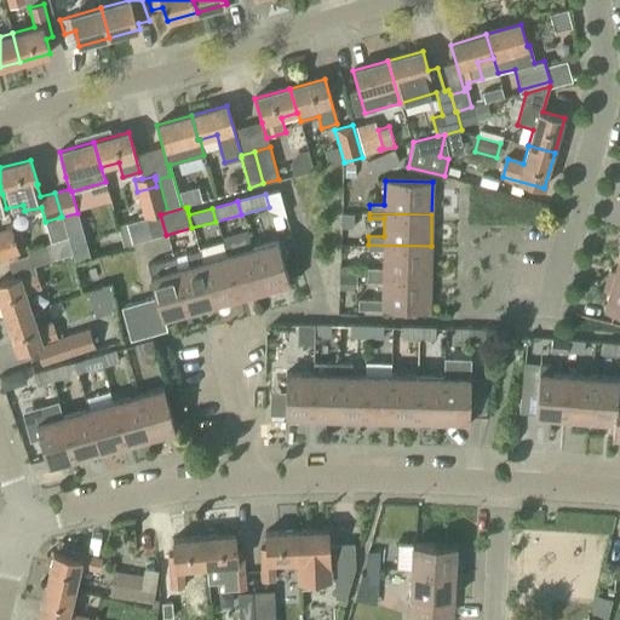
[(160,214),(145,218),(127,223),(132,242),(150,236),(151,239),(166,235),(160,214)]
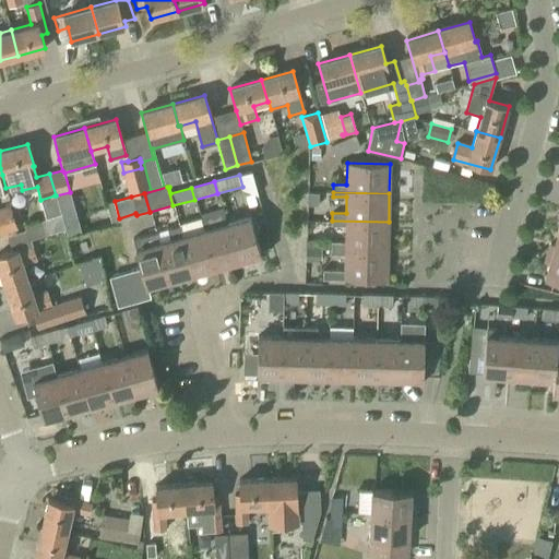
[(10,205),(0,207),(0,234),(18,228),(10,205)]
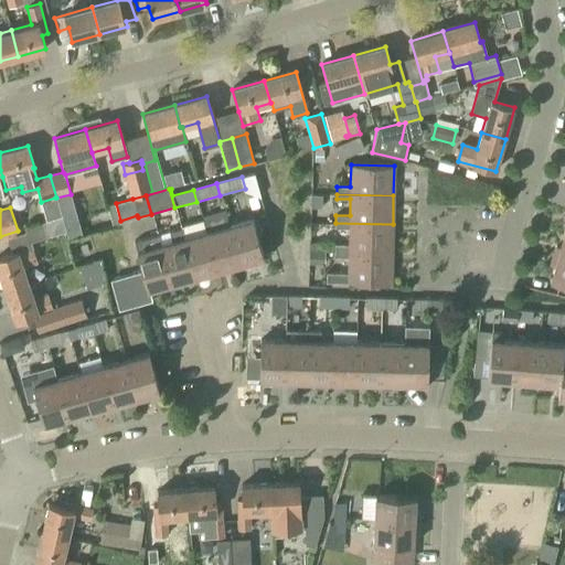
[(227,225),(230,224),(225,210),(203,215),(204,220),(202,220),(217,275),(228,272),(227,267),(238,264),(227,225)]
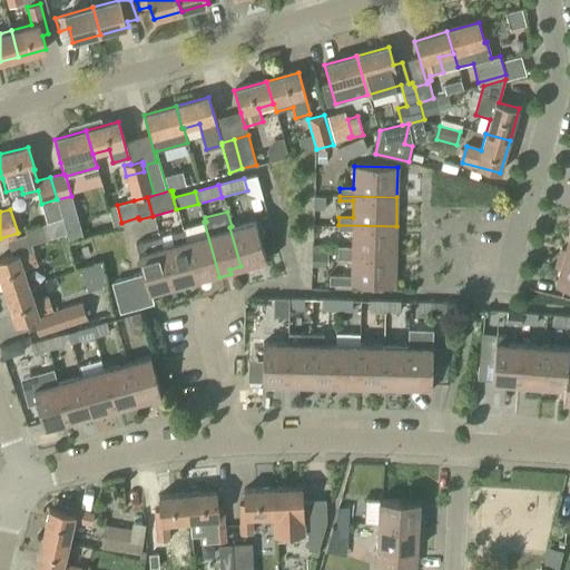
[(229,227),(241,266),(255,263),(256,267),(266,265),(254,220),(232,226),(229,227)]
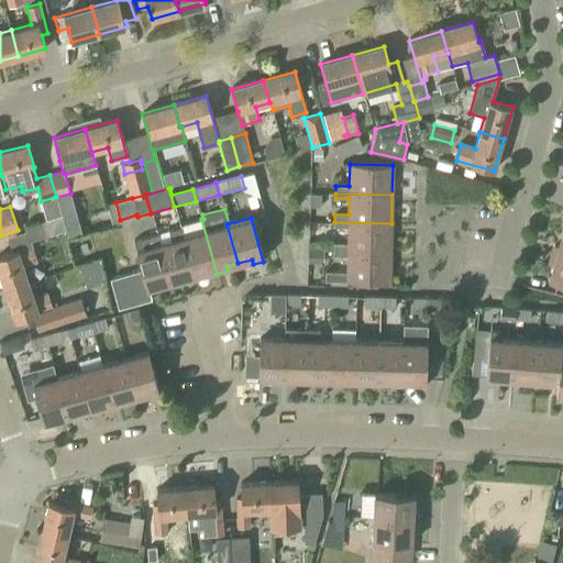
[(208,276),(217,274),(201,219),(181,224),(185,235),(181,236),(192,275),(207,271),(208,276)]
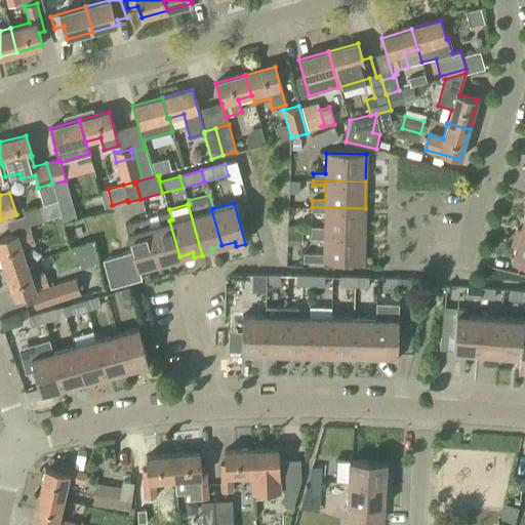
[(27,226),(44,220),(40,207),(23,212),(27,226)]
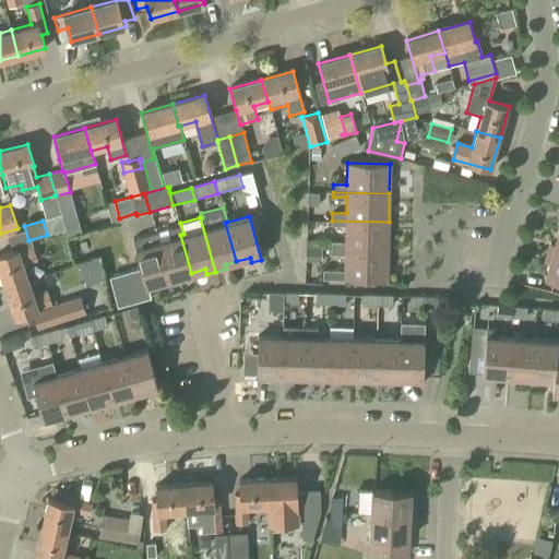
[(388,250),(389,222),(332,221),(332,225),(346,225),(345,242),(331,242),(331,249),(388,250)]
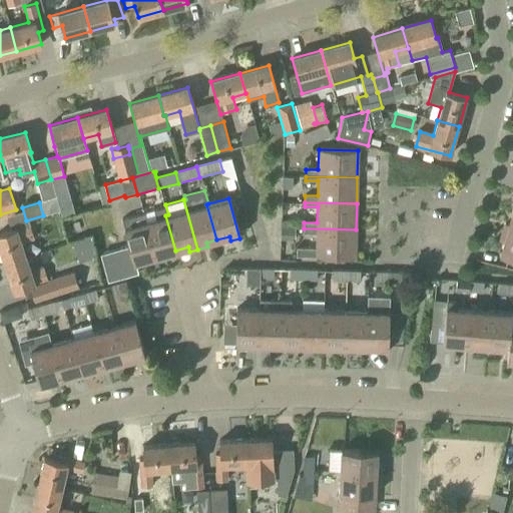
[(512,234),(512,212),(510,223),(505,222),(502,232),(512,234)]
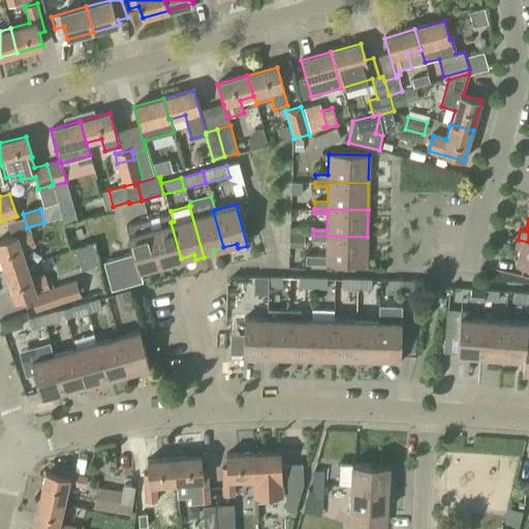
[(169,261),(181,258),(170,222),(149,228),(160,269),(170,266),(169,261)]
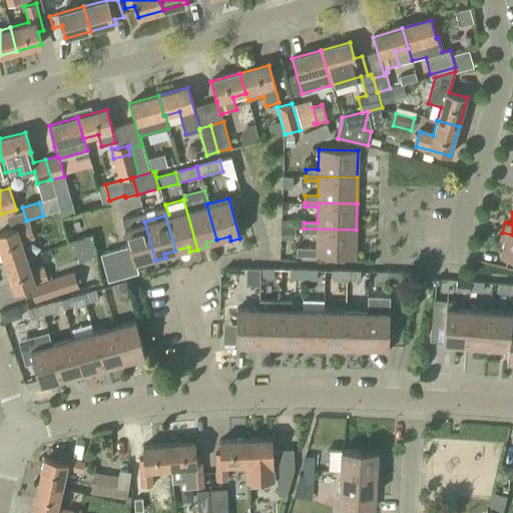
[(123,227),(128,245),(98,253),(106,281),(135,272),(132,262),(146,258),(147,263),(155,261),(144,221),(123,227)]
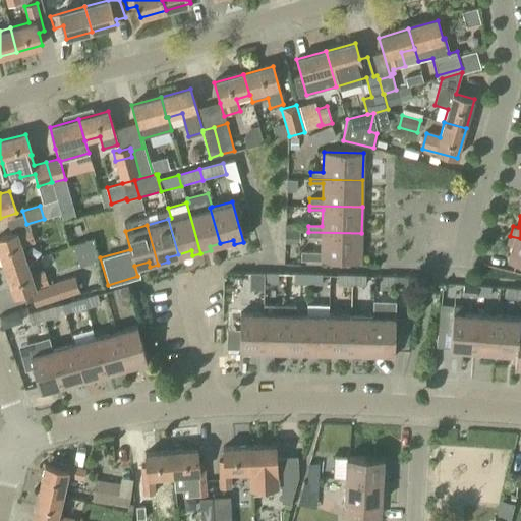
[(0,252),(5,268),(25,261),(21,246),(35,242),(31,227),(0,237),(0,252)]
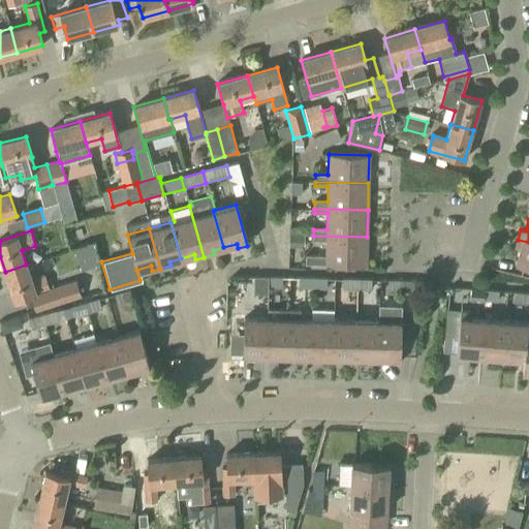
[(367,265),(367,237),(313,236),(313,240),(327,240),(327,255),(306,255),(306,263),(367,265)]
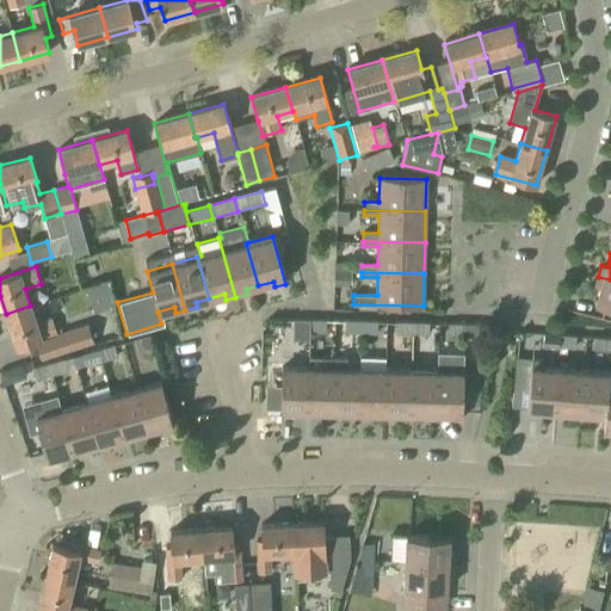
[(610,307),(610,279),(598,277),(596,285),(602,288),(597,303),(610,307)]
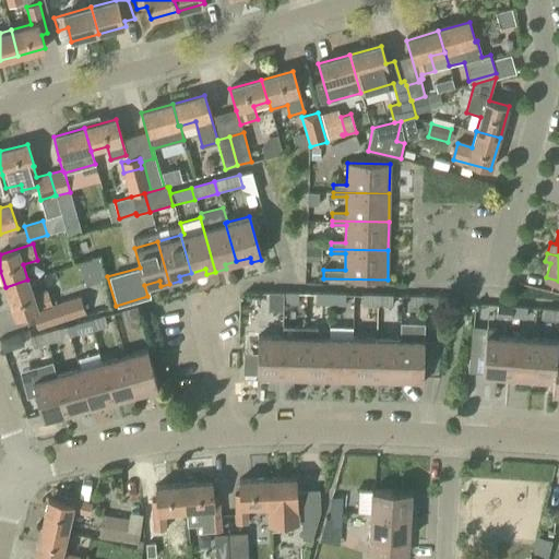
[(27,280),(6,287),(15,318),(38,310),(38,309),(51,305),(47,290),(33,296),(27,280)]
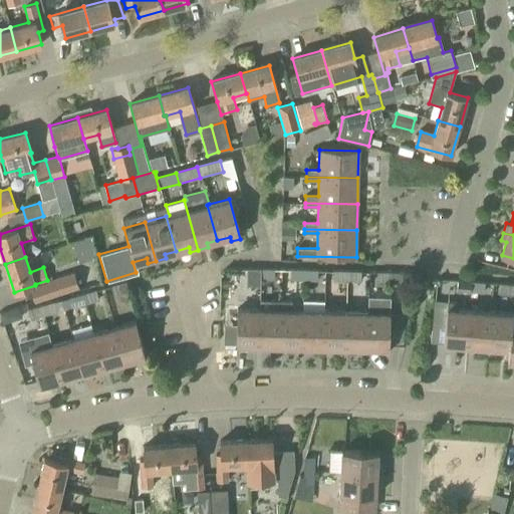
[(261,268),(261,280),(274,281),(275,269),(261,268)]
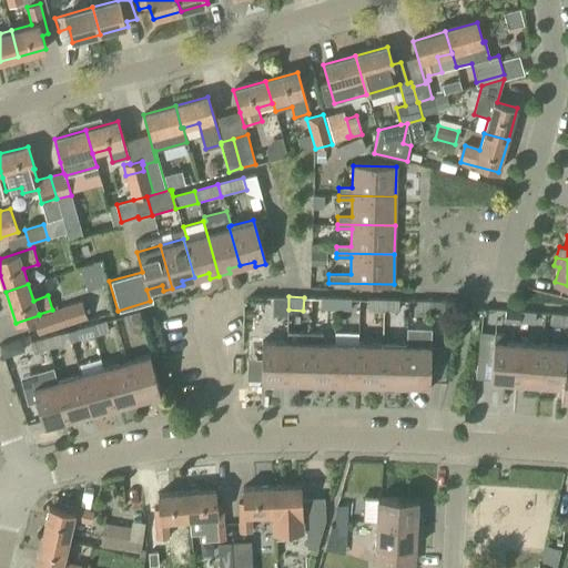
[(273,297),(273,316),(288,316),(288,297),(273,297)]
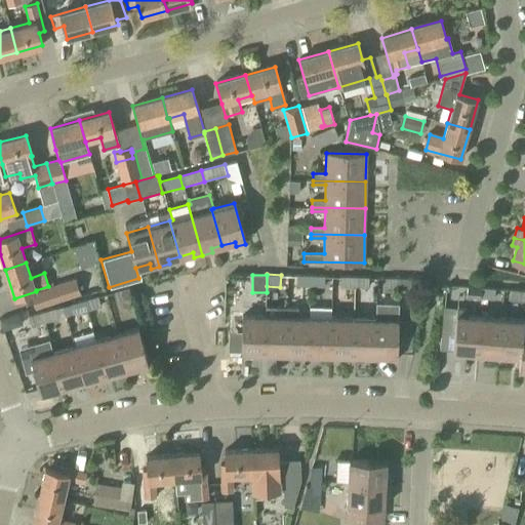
[(310,287),(311,275),(296,275),(296,287),(310,287)]
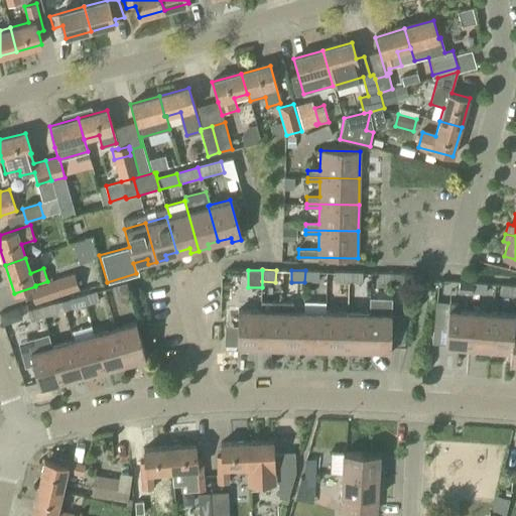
[(305,270),(304,282),(318,282),(319,271),(305,270)]
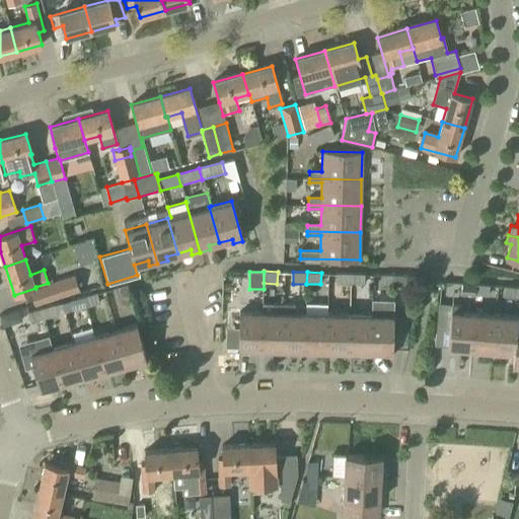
[(350,285),(350,273),(337,273),(337,285),(350,285)]
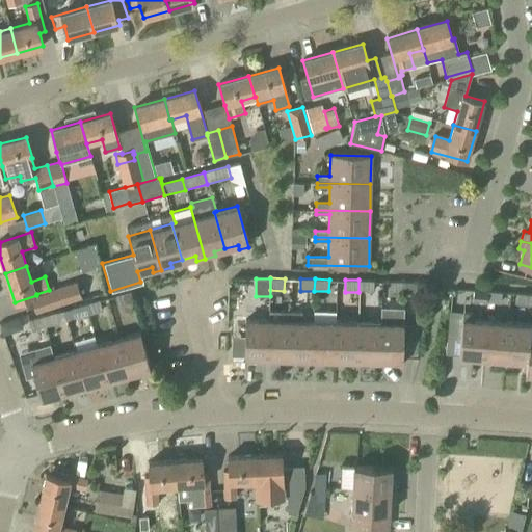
[(358,280),(358,292),(373,293),(374,281),(358,280)]
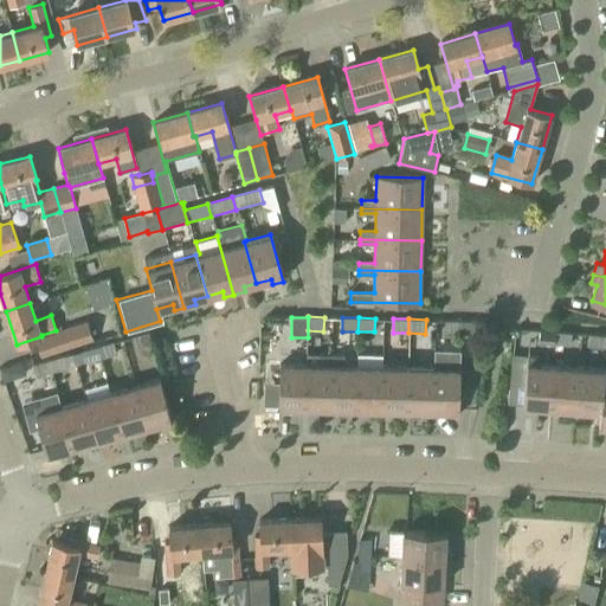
[(475,334),(476,323),(476,322),(462,321),(462,320),(445,320),(444,334),(475,334)]
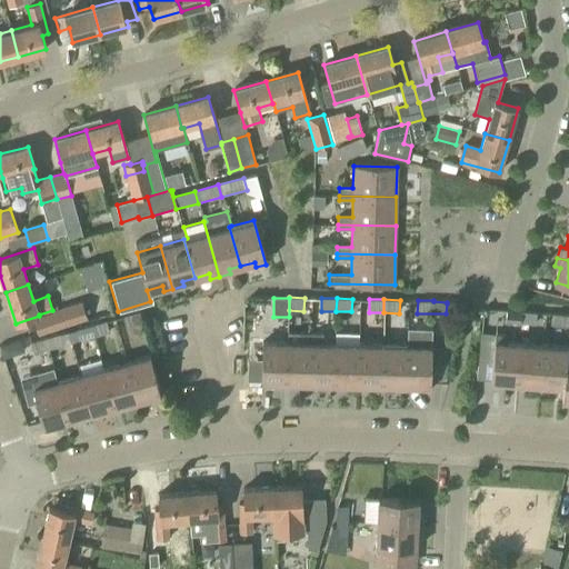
[(58,328),(88,318),(82,301),(52,311),(58,328)]
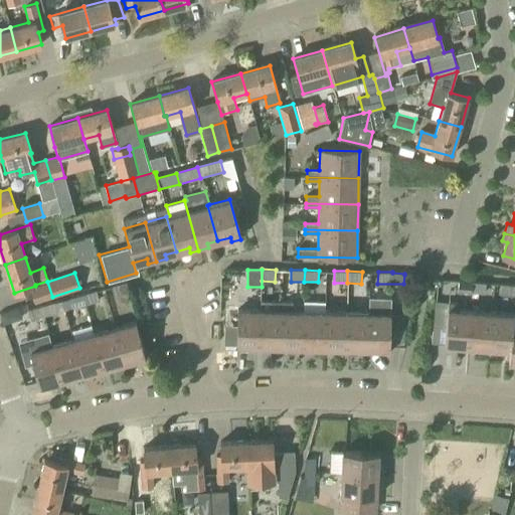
[(472,294),(473,282),(459,281),(458,293),(472,294)]
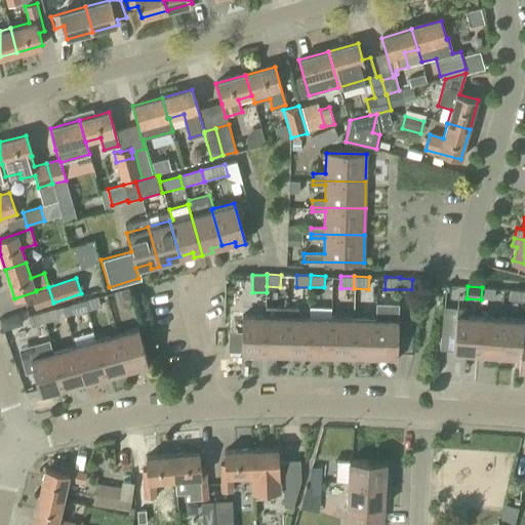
[(117,303),(131,298),(128,287),(114,291),(117,303)]
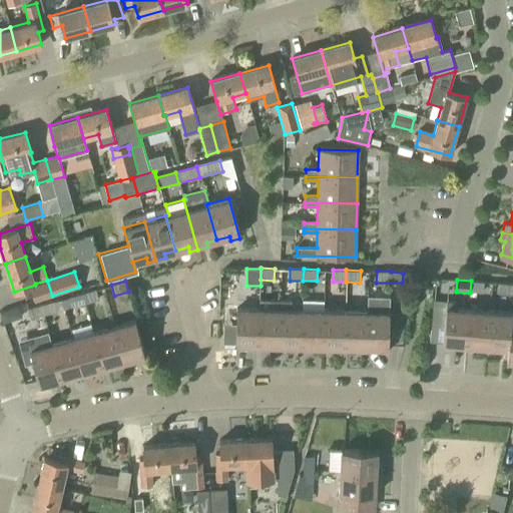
[(471,281),(470,293),(483,294),(484,282),(471,281)]
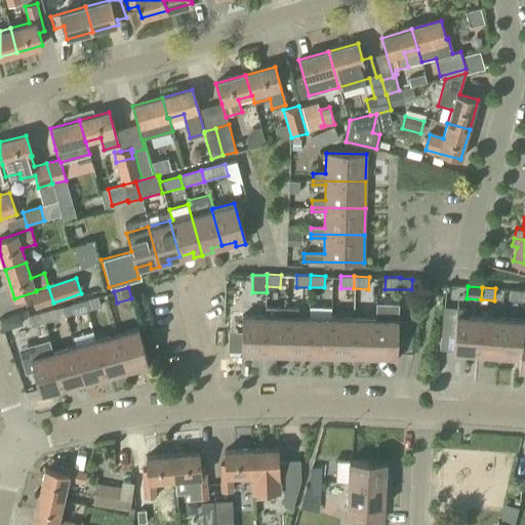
[(524,300),(524,297),(524,290),(512,289),(511,298),(524,300)]
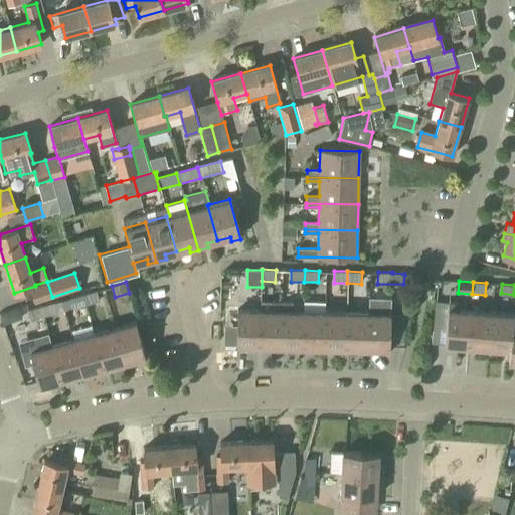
[(82,294),(86,305),(100,302),(97,290),(82,294)]
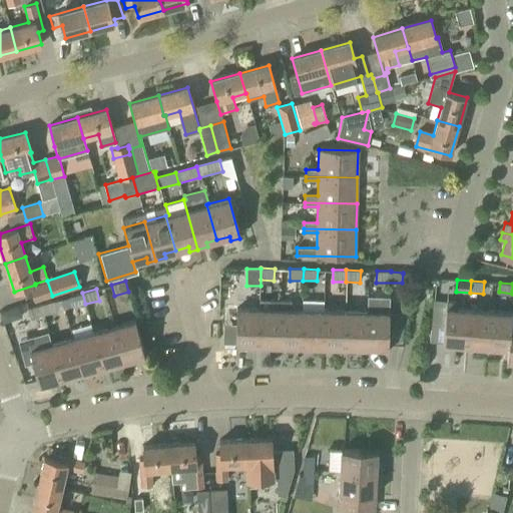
[(73,308),(85,304),(82,293),(70,297),(73,308)]
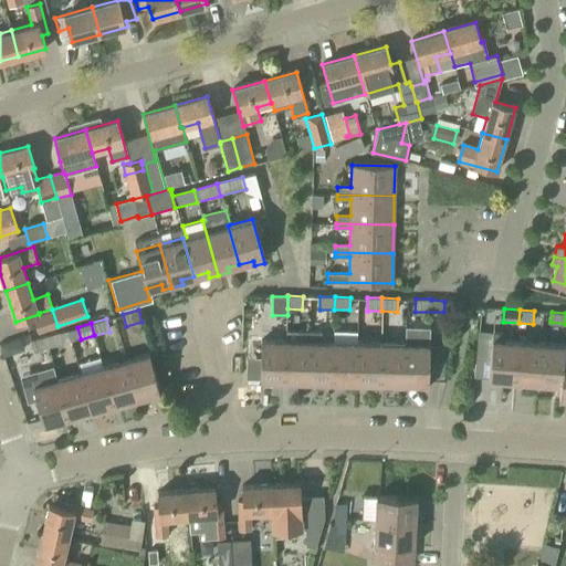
[(417,388),(428,388),(428,379),(444,379),(446,345),(429,344),(430,327),(406,326),(405,343),(404,384),(417,384),(417,388)]
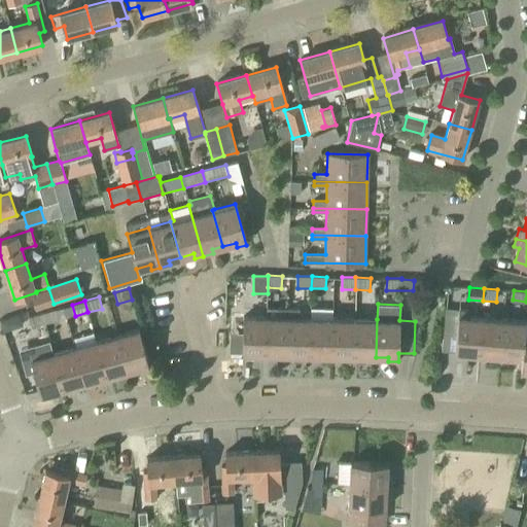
[(42,313),(45,323),(59,320),(56,309),(42,313)]
